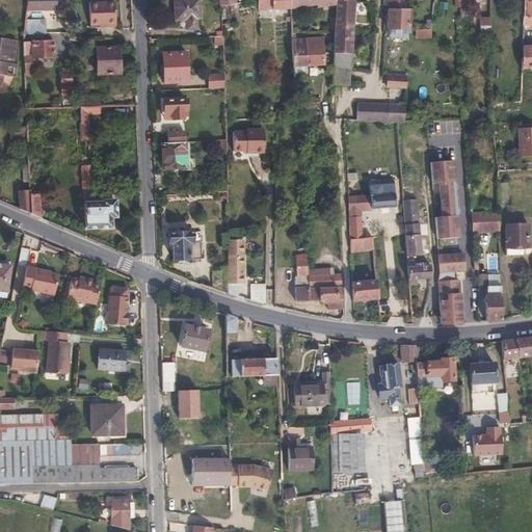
[(57,8),(56,0),(27,0),(27,9),(57,8)]
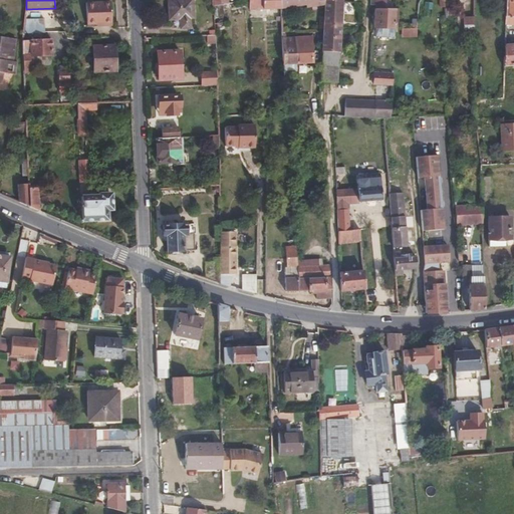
[(194,16),(193,0),(169,0),(170,17),(173,17),(180,17),(181,24),(181,27),(190,26),(190,16),(194,16)]
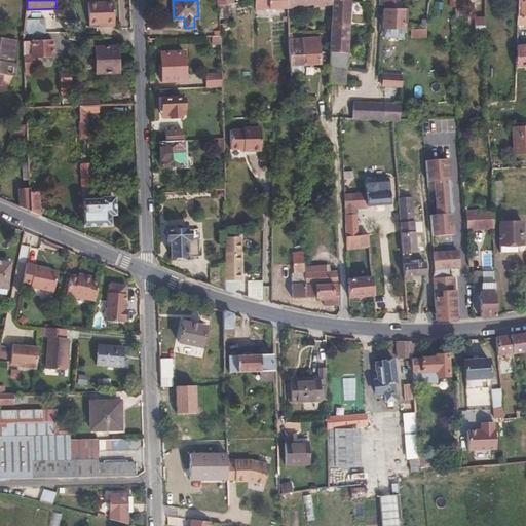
[(287,8),(286,0),(254,0),(255,9),(287,8)]
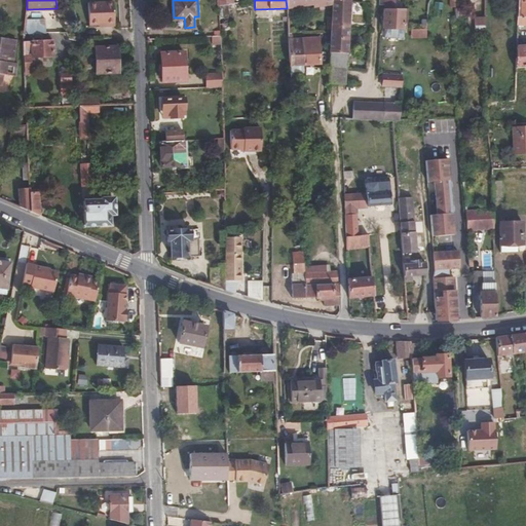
[(307,6),(331,1),(331,0),(286,0),(287,8),(307,6)]
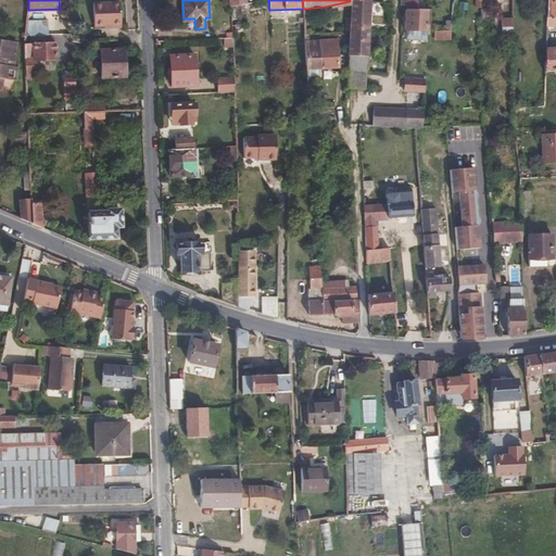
[(365,90),(369,0),(350,0),(350,1),(353,1),(346,89),(365,90)]
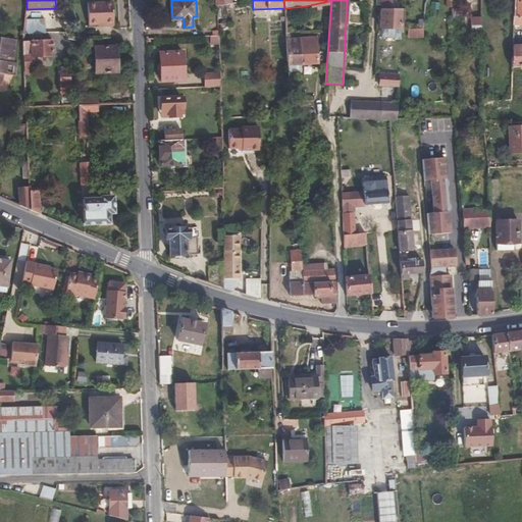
[(404,30),(405,9),(402,8),(393,8),(392,0),(382,0),(382,6),(381,29),(404,30)]
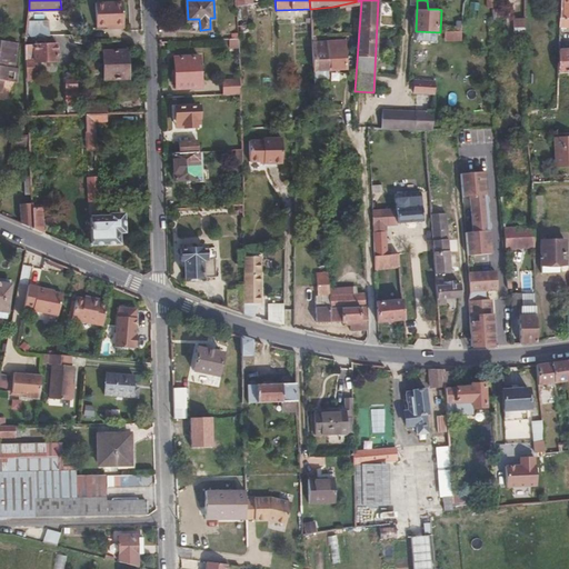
[(123,1),(96,1),(97,26),(107,26),(113,26),(115,28),(125,28),(123,1)]
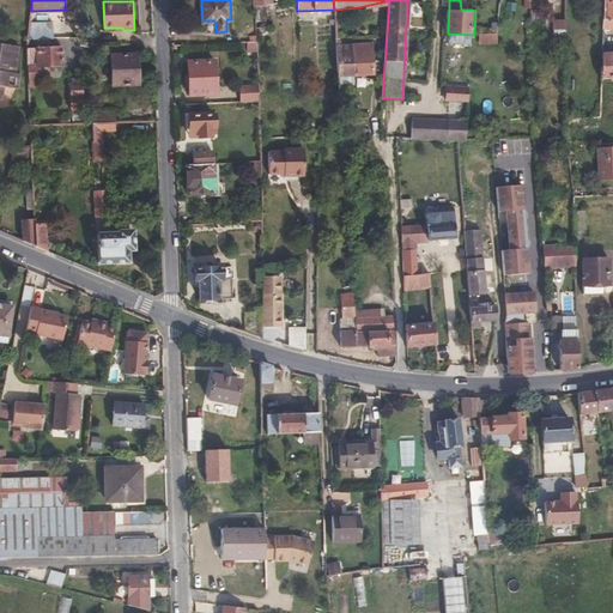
[(568,34),(568,19),(556,19),(556,34),(568,34)]
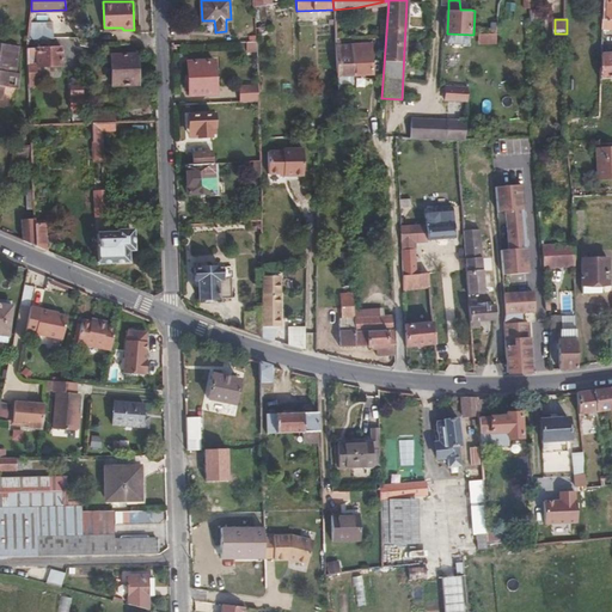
[(53,23),(29,24),(28,40),(53,40),(53,23)]
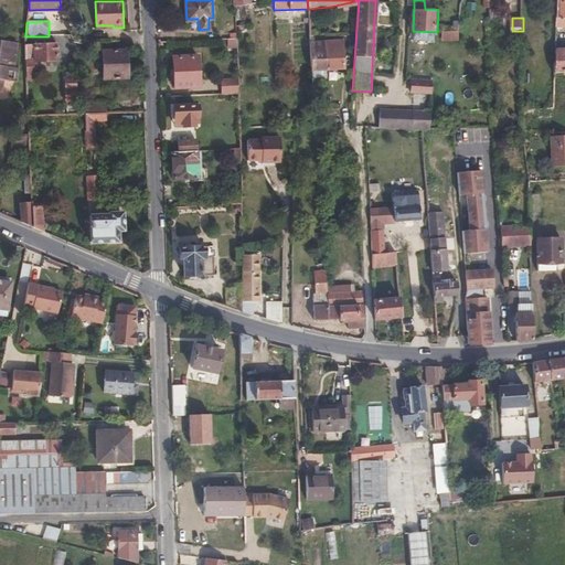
[(458,31),(441,32),(441,42),(458,41),(458,31)]
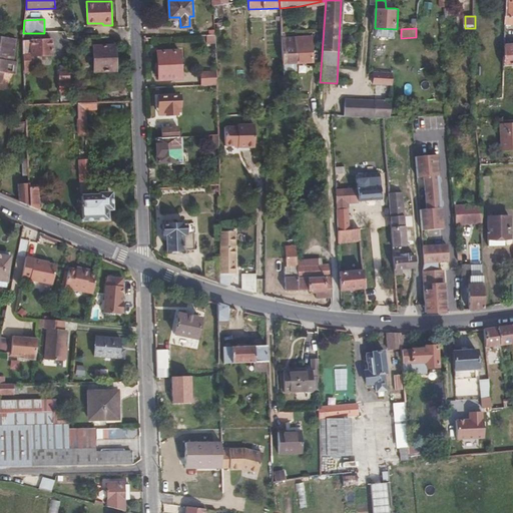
[(14,60),(17,38),(0,35),(0,82),(2,83),(4,72),(15,73),(17,60),(14,60)]
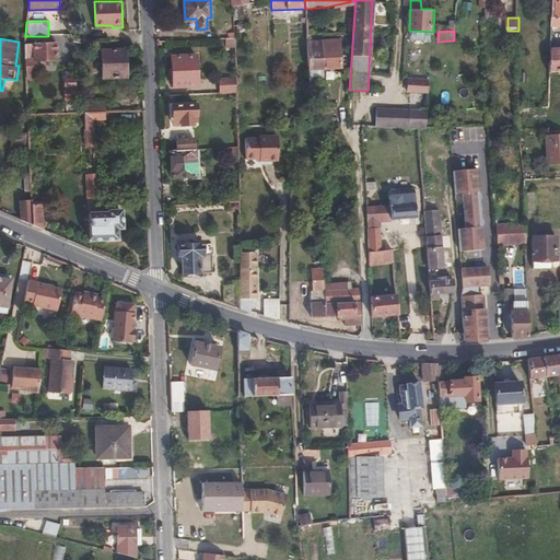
[(340,69),(339,41),(307,43),(308,70),(340,69)]
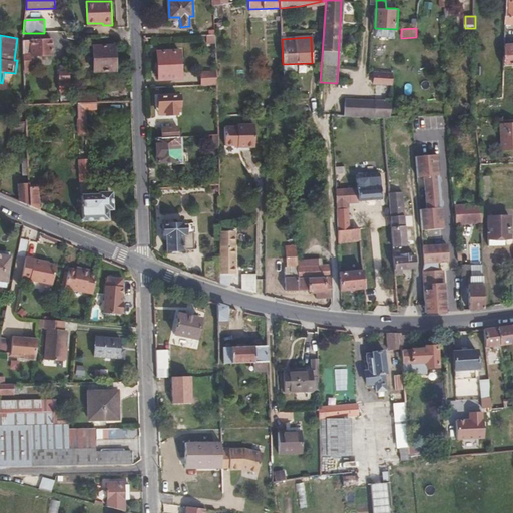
[(51,55),(50,38),(23,39),(24,66),(32,65),(32,55),(51,55)]
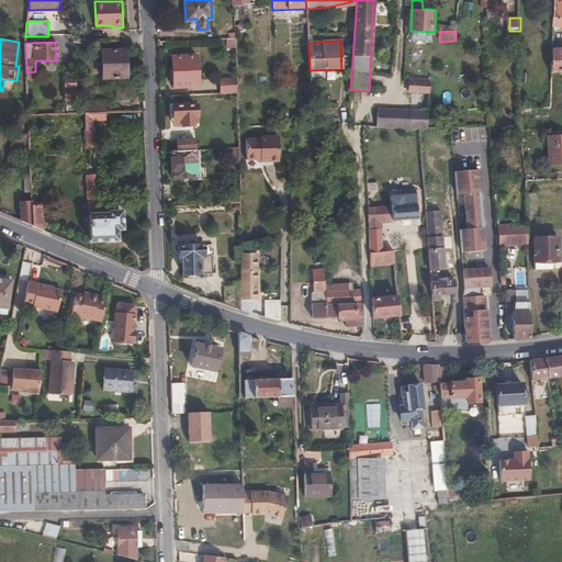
[(561,71),(561,48),(553,49),(552,72),(561,71)]
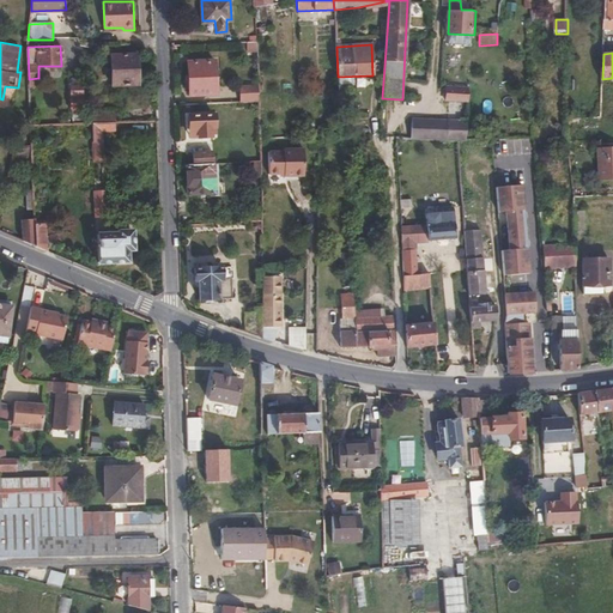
[(138,85),(137,54),(111,55),(113,86),(138,85)]
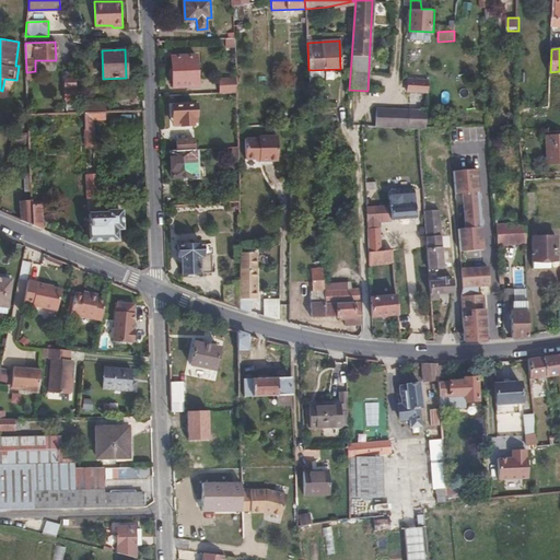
[(198,85),(197,55),(172,56),(173,85),(198,85)]
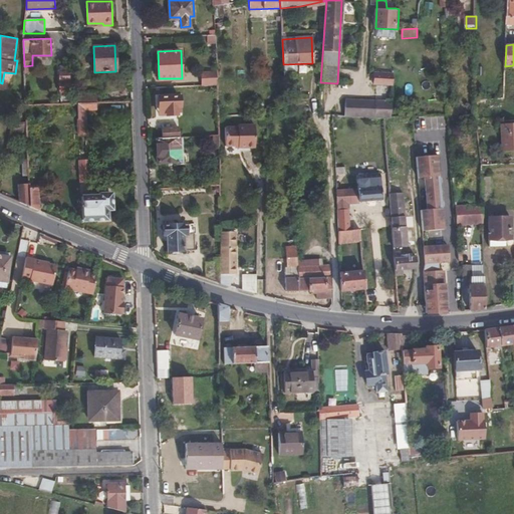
[(70,95),(69,64),(59,65),(60,104),(70,103),(70,95)]
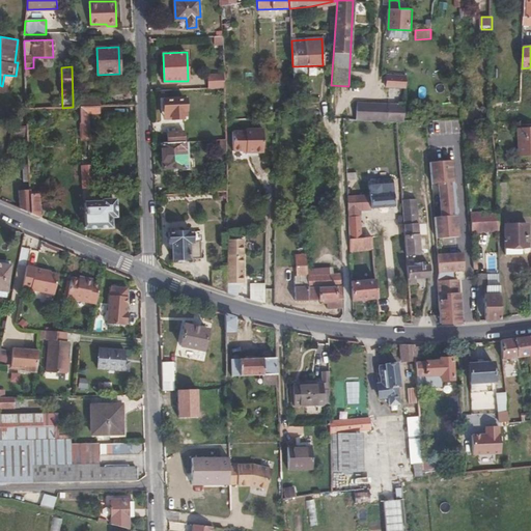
[(407,89),(408,77),(388,76),(388,87),(407,89)]
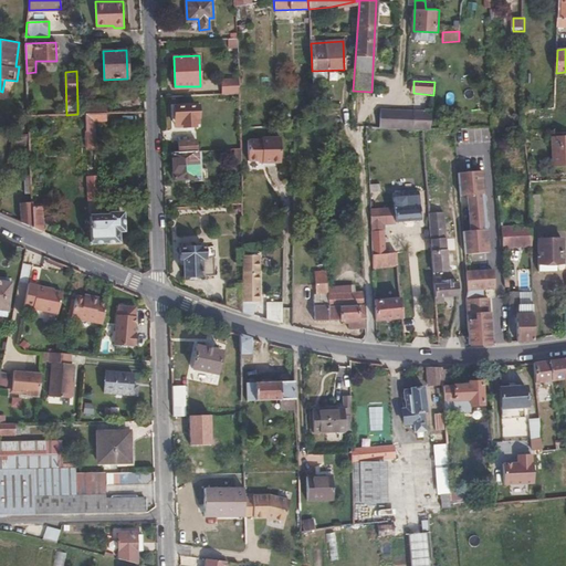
[(224,85),(224,94),(239,94),(239,87),(239,84),(224,85)]
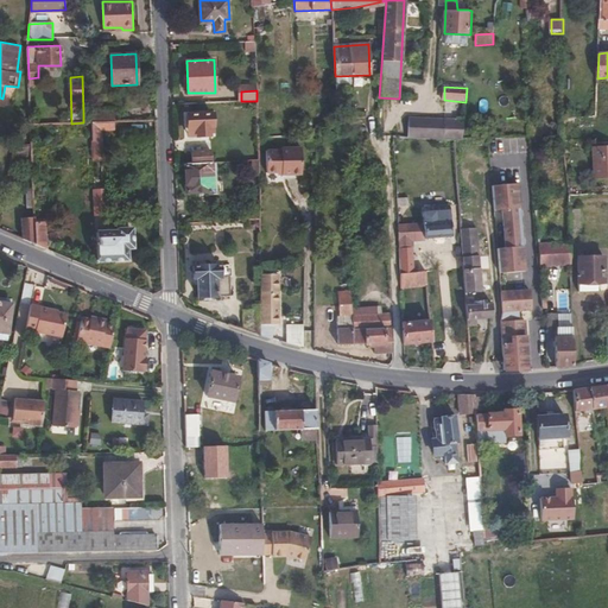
[(114,121),(113,112),(99,112),(99,122),(114,121)]
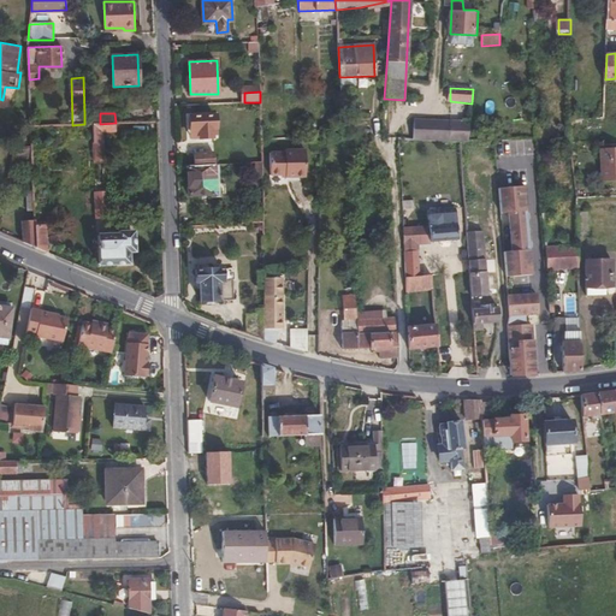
[(217,136),(215,114),(189,116),(190,137),(217,136)]
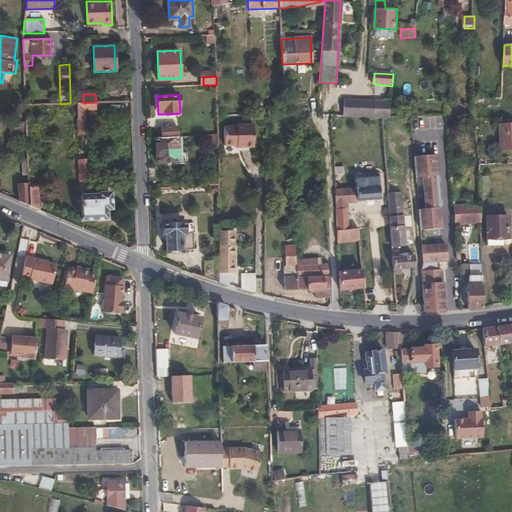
[(342,116),(372,117),(373,101),(345,99),(345,100),(343,100),(342,116)]
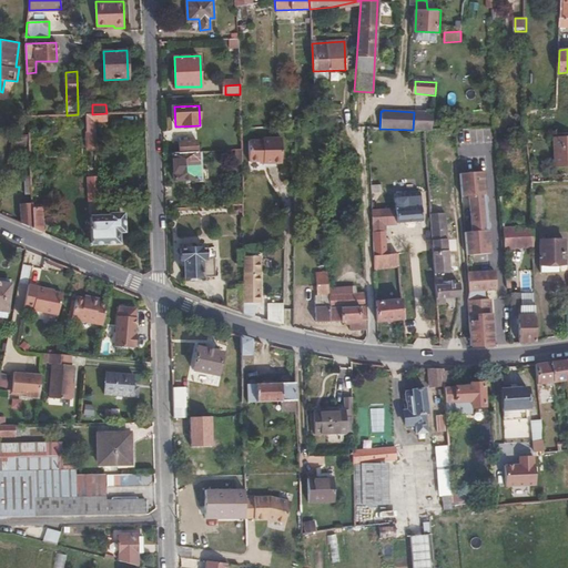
[(432,131),(433,113),(414,112),(413,130),(432,131)]
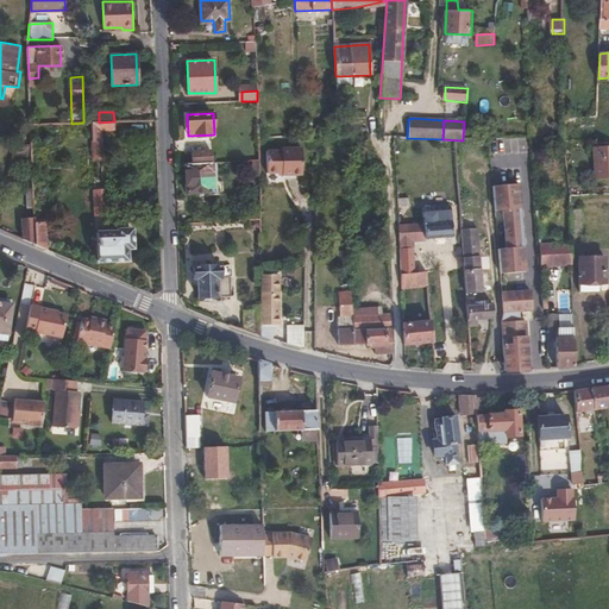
[(99,123),(92,123),(92,140),(101,140),(101,130),(114,130),(114,121),(99,123)]
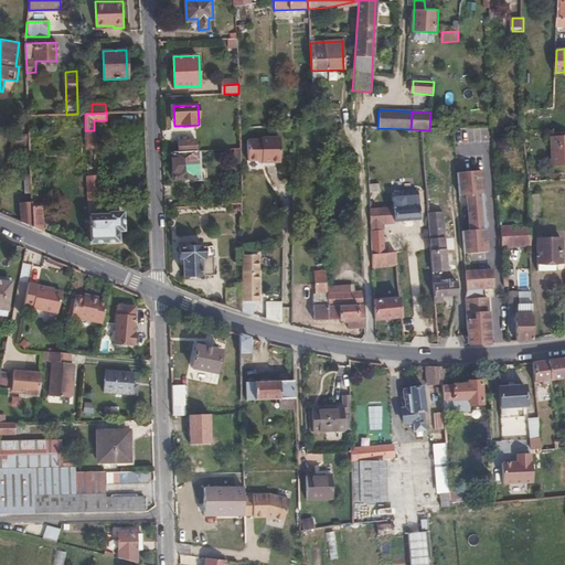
[(564,166),(564,135),(551,136),(554,167),(564,166)]
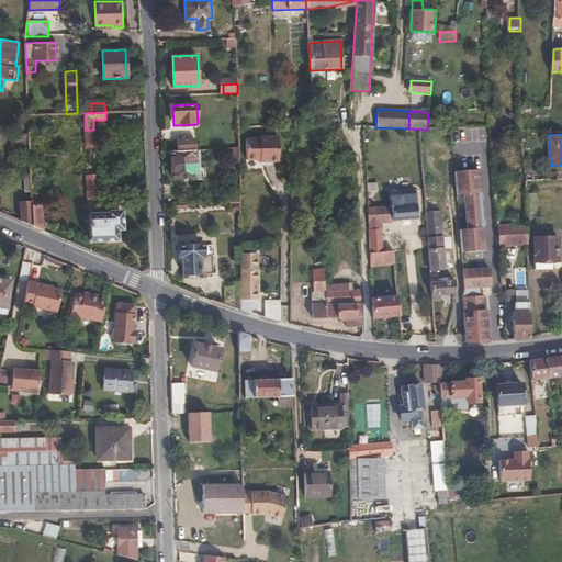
[(279,158),(279,135),(260,135),(260,136),(246,137),(246,157),(260,157),(260,159),(279,158)]
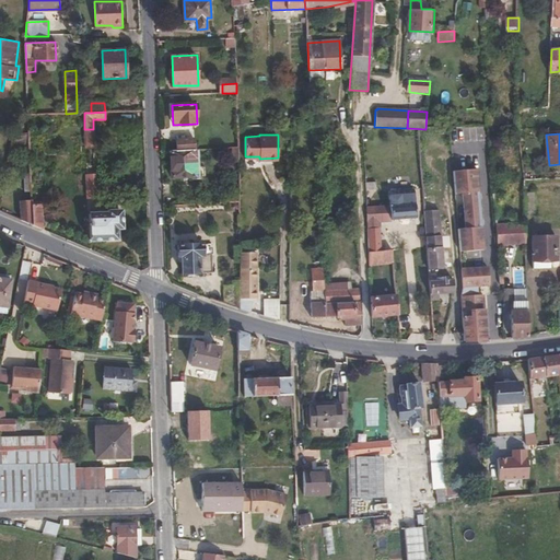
[(177,140),(177,150),(196,149),(196,139),(177,140)]
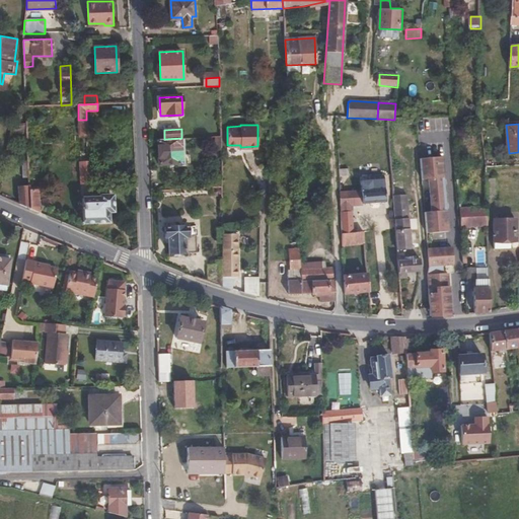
[(182,163),(181,138),(164,139),(158,139),(159,164),(182,163)]
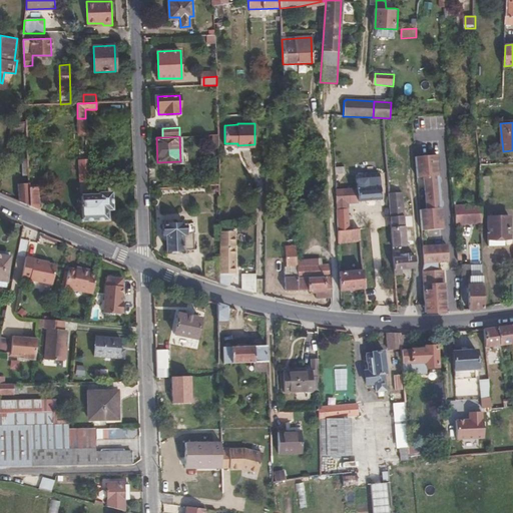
[(417,156),(418,177),(425,176),(440,175),(438,155),(417,156)]
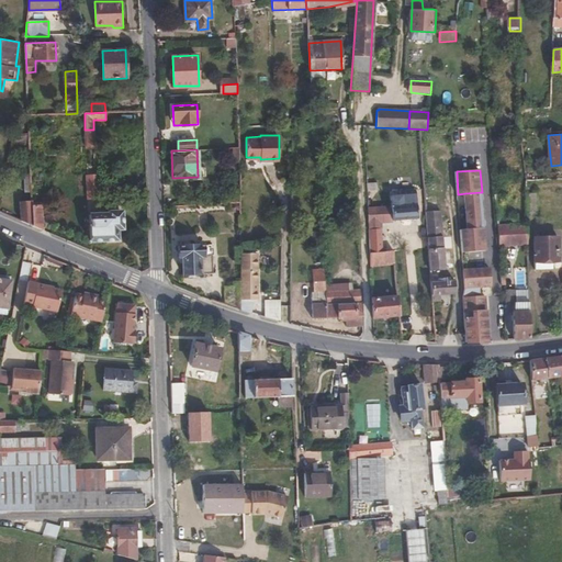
[(87,173),(88,197),(102,197),(101,173),(87,173)]
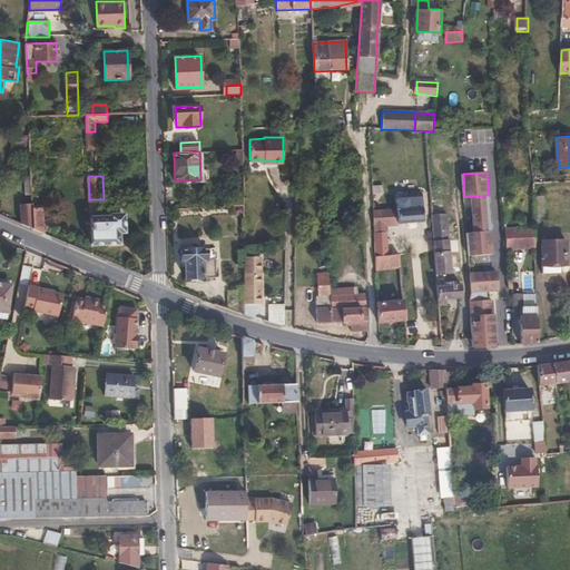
[(423,207),(421,193),(405,194),(405,198),(408,197),(409,208),(423,207)]
